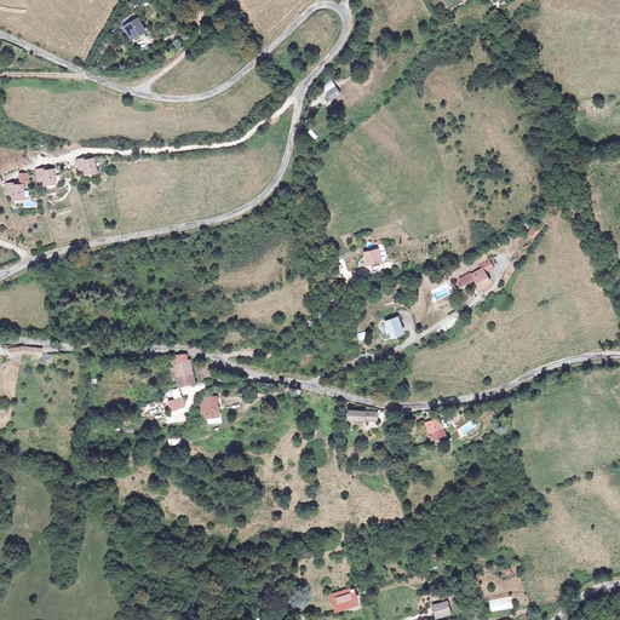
[(127,17),(116,23),(122,35),(133,29),(127,17)]
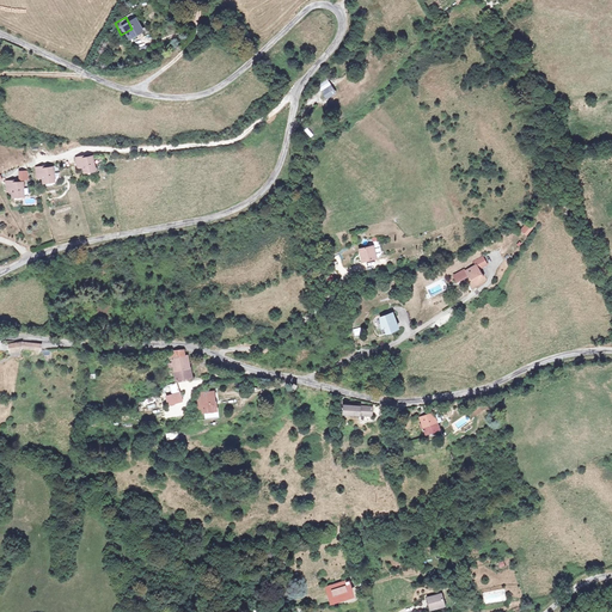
[(318,87),(326,101),(336,93),(329,81),(318,87)]
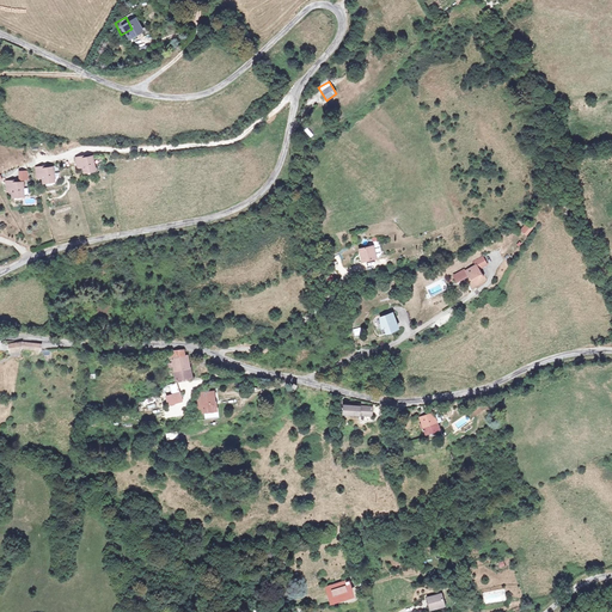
[(78,158),(72,159),(73,169),(79,167),(80,173),(92,172),(89,158),(83,159),(78,159),(78,158)]
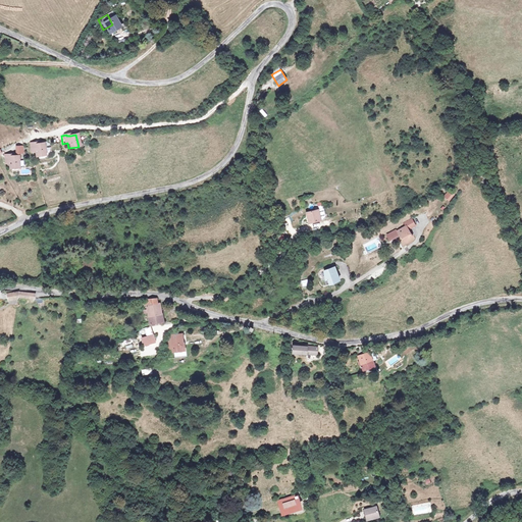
[(32,143),(27,144),(28,152),(32,152),(33,157),(42,156),(41,144),(36,144),(32,145),(32,143)]
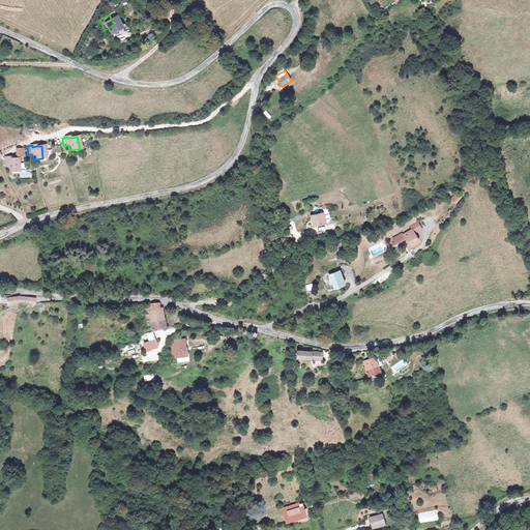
[(24,147),(16,147),(16,156),(24,156),(24,147)]
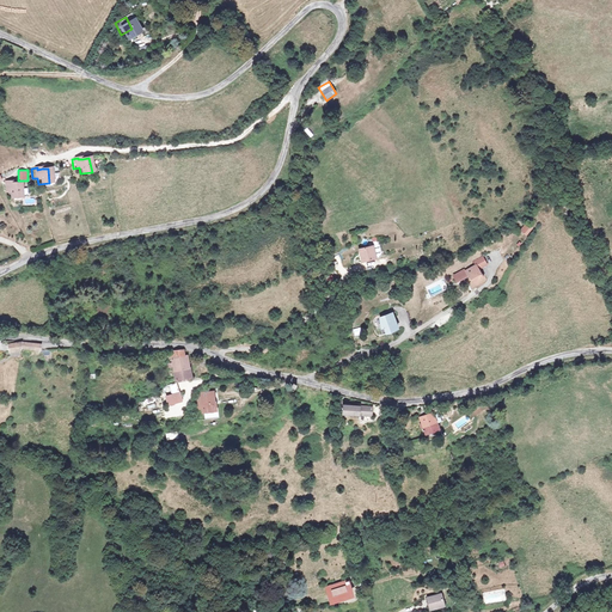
[(6,182),(0,181),(0,182),(0,191),(6,191),(6,197),(18,197),(17,183),(11,183),(6,183),(6,182)]
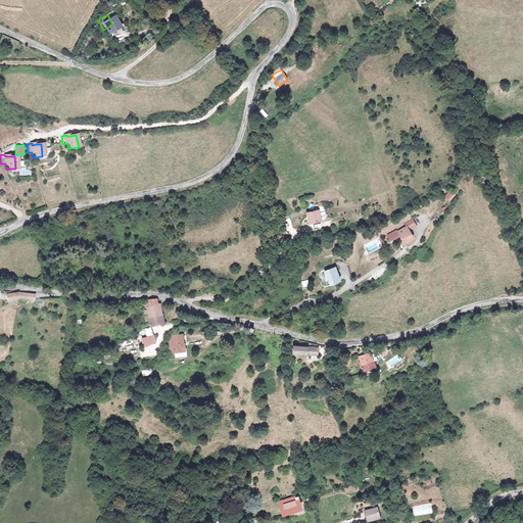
[(449,191),(443,197),(449,202),(455,195),(449,191)]
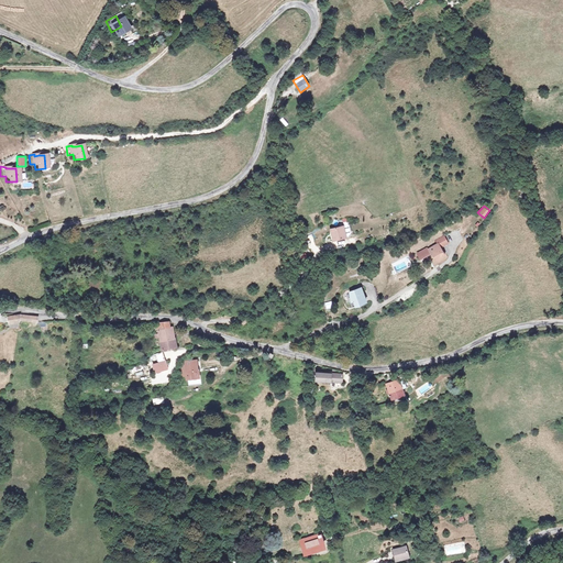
[(341,224),(329,227),(329,235),(333,235),(334,239),(343,236),(341,224)]
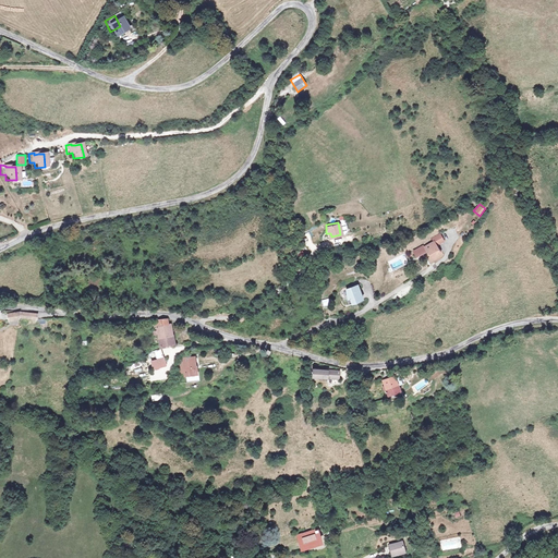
[(420,243),(410,249),(412,254),(424,249),(426,254),(427,257),(437,253),(433,244),(441,241),(437,233),(429,237),(431,240),(421,244),(420,243)]
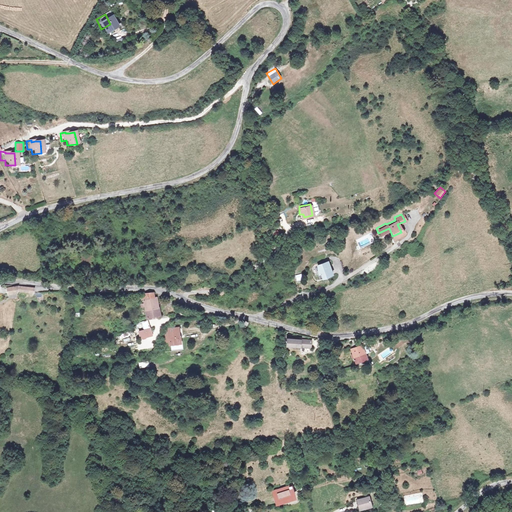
[(392,236),(391,233),(387,234),(389,239),(394,239),(404,233),(403,231),(401,232),(392,236)]
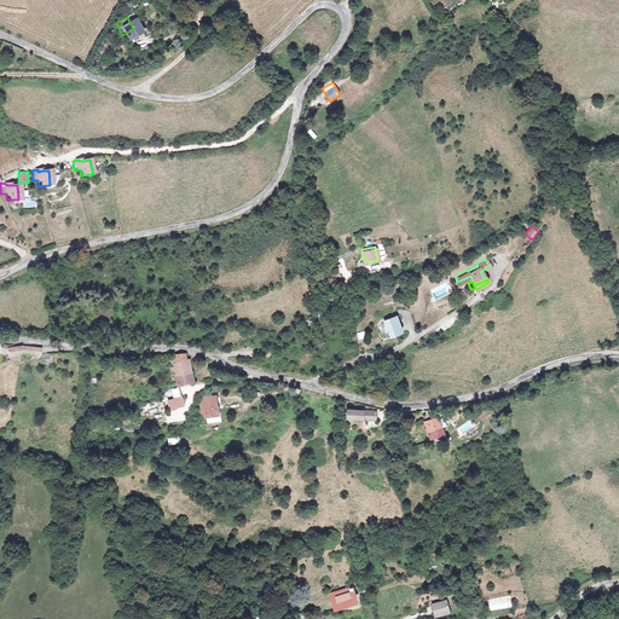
[(392,314),(382,318),(386,329),(383,330),(386,335),(393,333),(395,327),(400,325),(398,318),(394,318),(394,316),(392,314)]
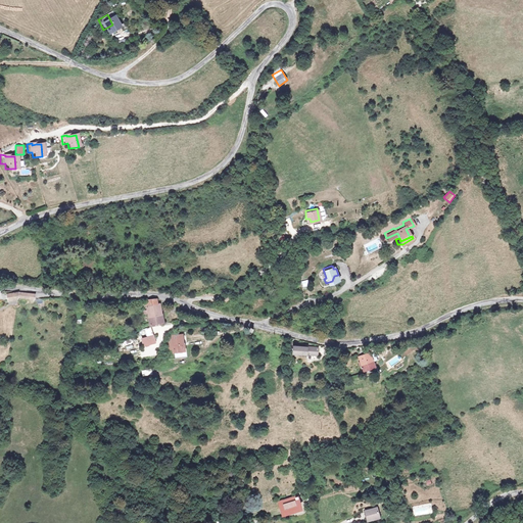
[(157,301),(148,303),(149,312),(146,313),(146,318),(150,317),(151,326),(163,324),(160,305),(158,306),(157,301)]
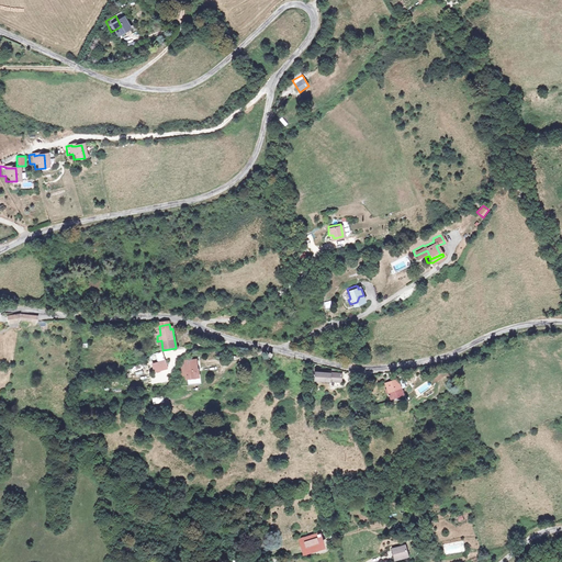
[(163,352),(152,356),(154,370),(161,368),(161,366),(165,366),(163,352)]
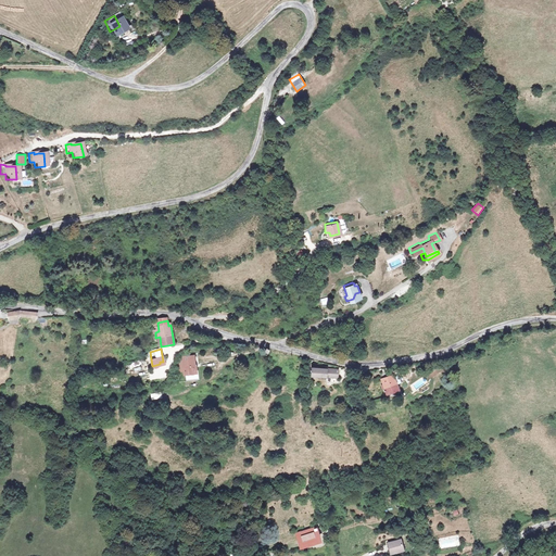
[(190,357),(180,359),(184,389),(197,386),(193,366),(191,367),(190,357)]
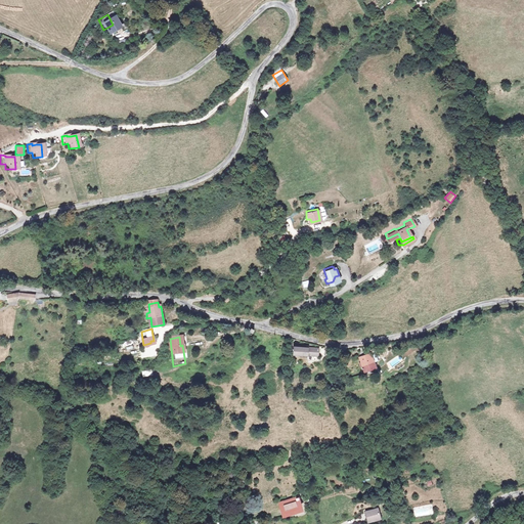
[(320,351),(296,349),(295,358),(319,360),(320,351)]
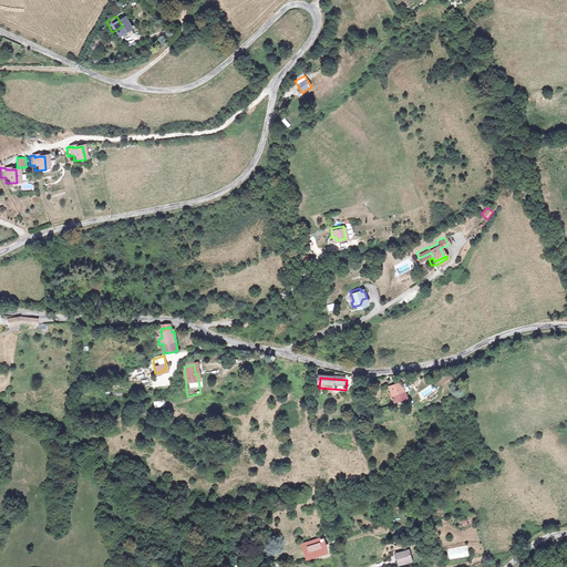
[(401,382),(387,387),(392,404),(406,399),(401,382)]
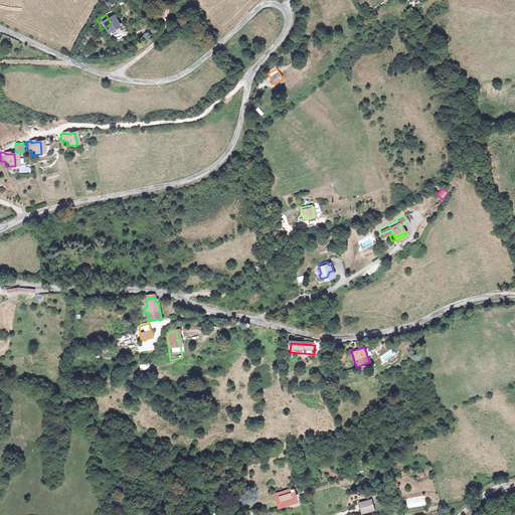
[(293,491),(275,498),(280,509),(297,502),(293,491)]
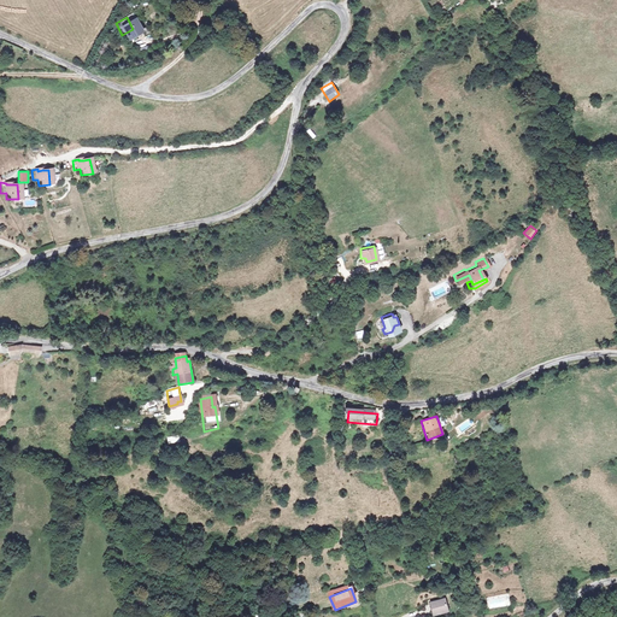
[(445,601),(430,606),(433,615),(447,611),(445,601)]
